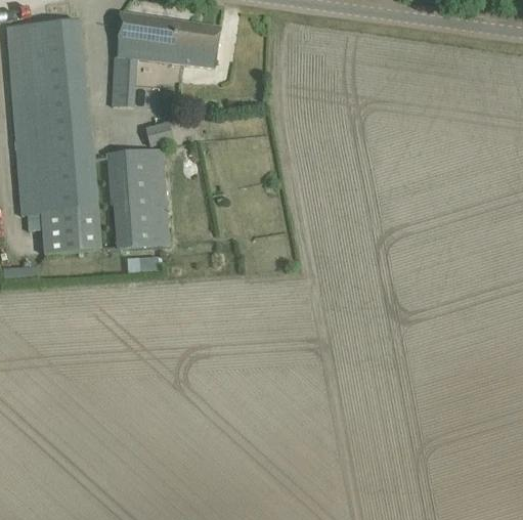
[(133,106),(135,58),(214,67),(217,48),(220,28),(120,13),(118,56),(115,56),(112,105),(133,106)]
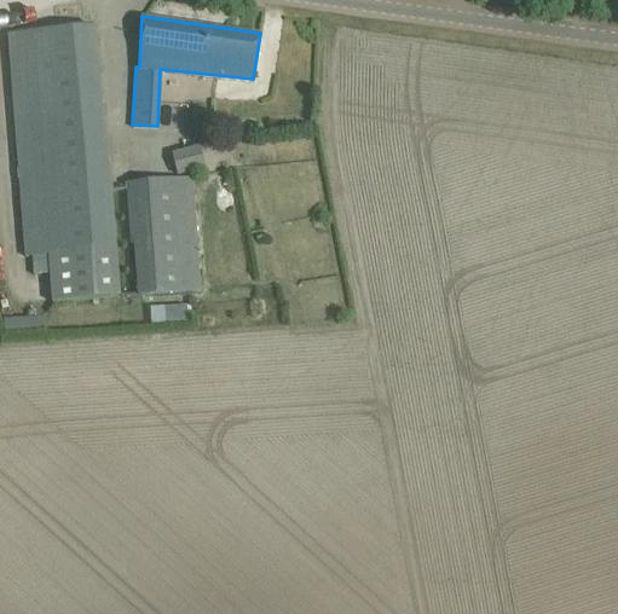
[(7,30),(10,54),(23,254),(35,253),(36,271),(50,271),(52,299),(120,296),(116,245),(92,23),(7,30)]
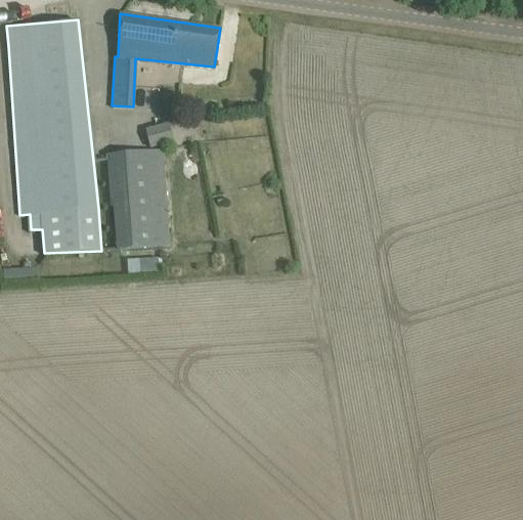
[(173,139),(169,121),(144,127),(150,145),(173,139)]
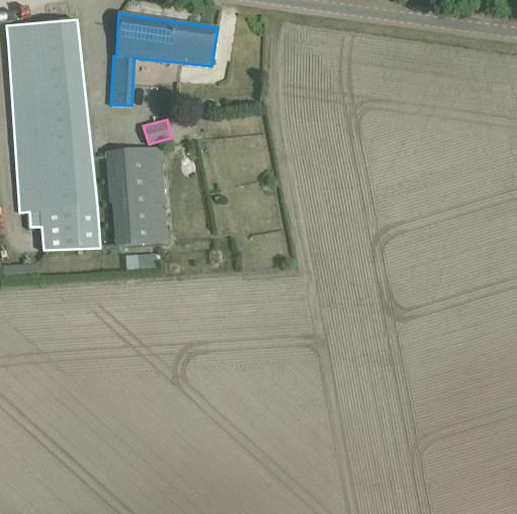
[(114,246),(167,242),(159,147),(147,148),(105,151),(109,201),(111,201),(114,246)]
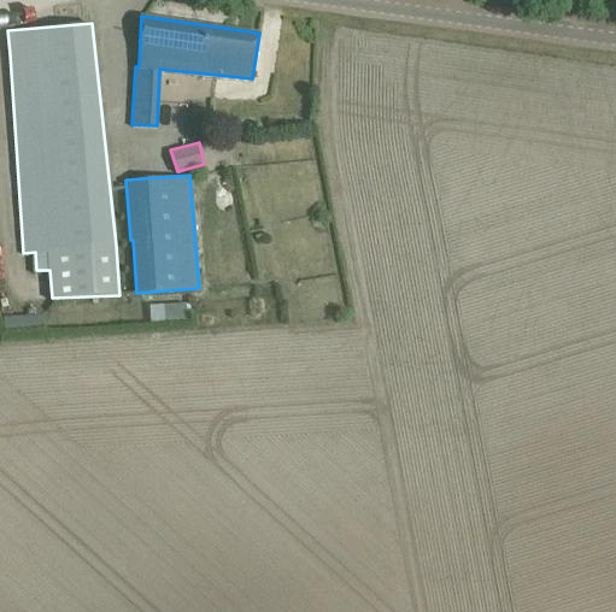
[(152,301),(153,316),(189,315),(189,300),(152,301)]
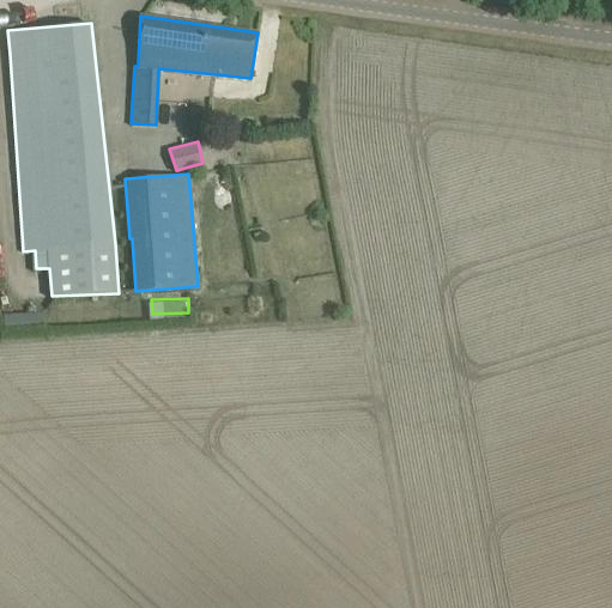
[(42,310),(2,312),(4,330),(43,328),(42,310)]
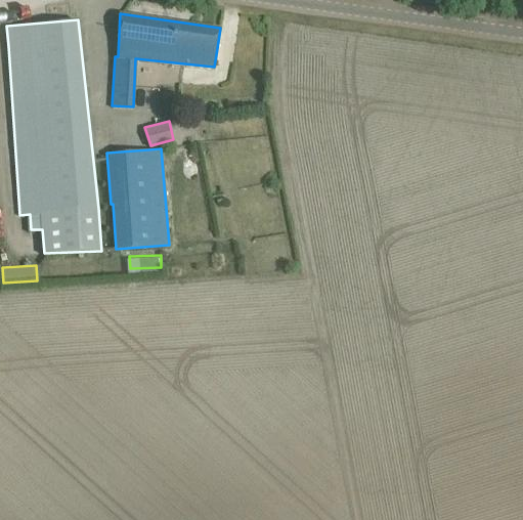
All buildings are outlined.
